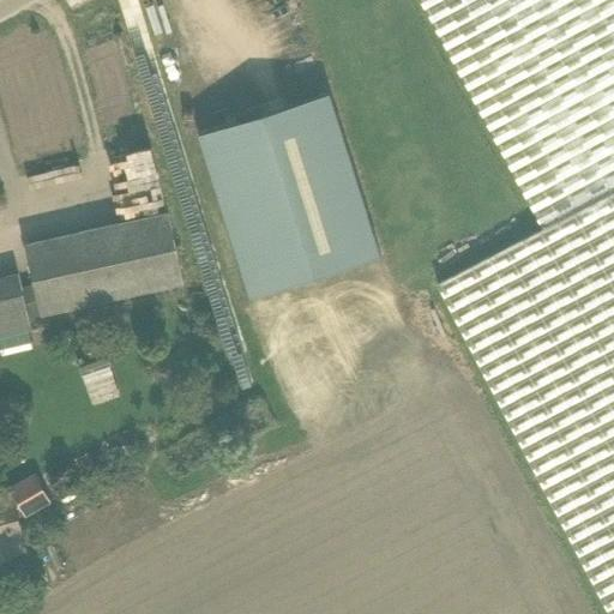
[(613,190),(613,0),(420,0),(542,227),(613,190)]
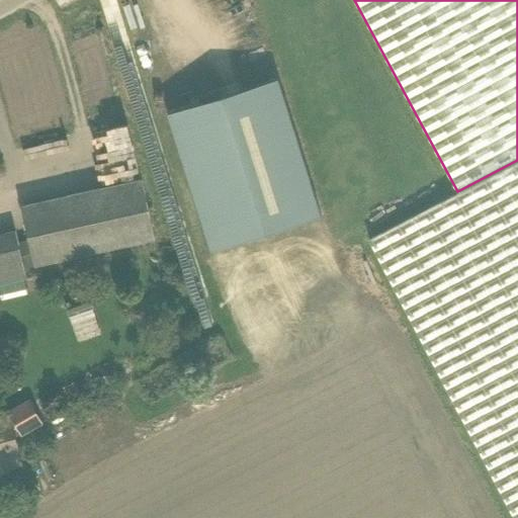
[(167,111),(206,251),(318,220),(278,81),(167,111)]
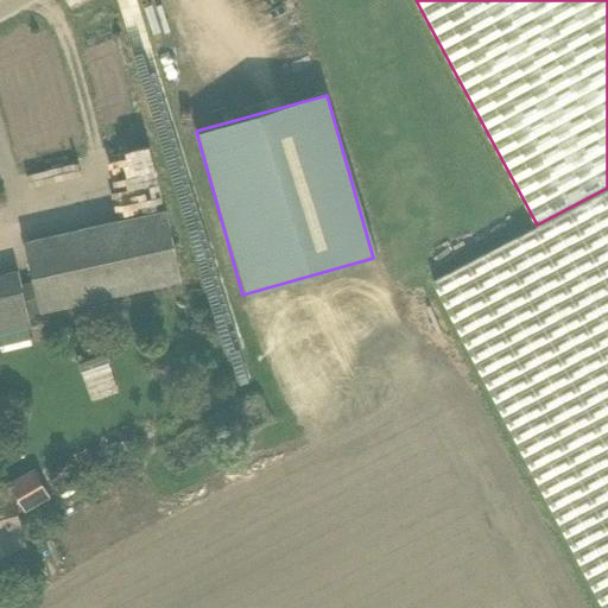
[(430,283),(603,607),(607,607),(607,188),(537,225),(430,283)]
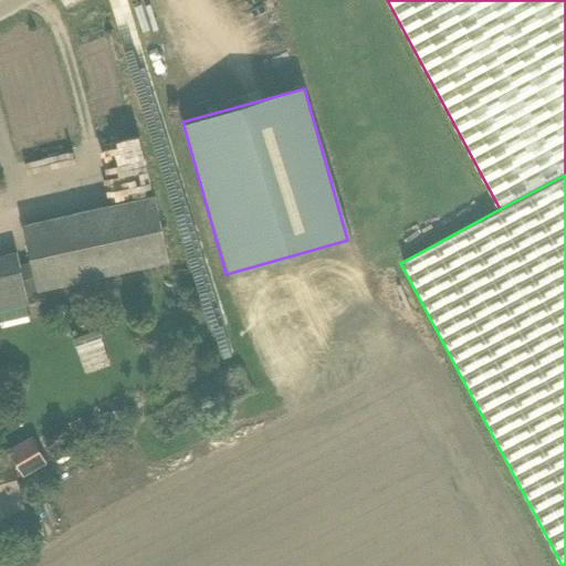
[(23,226),(28,248),(38,293),(169,262),(155,196),(23,226)]
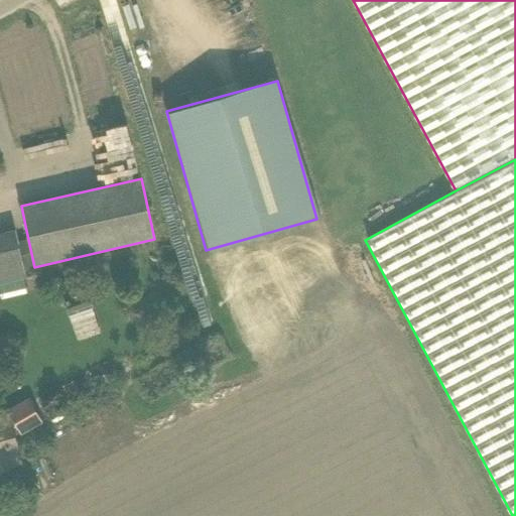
[(9,412),(21,433),(42,421),(29,400),(9,412)]
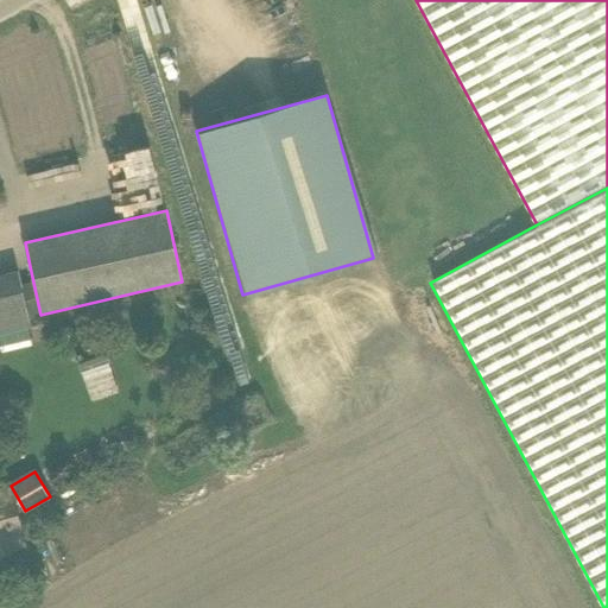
[(0,531),(21,526),(16,504),(0,507),(0,531)]
